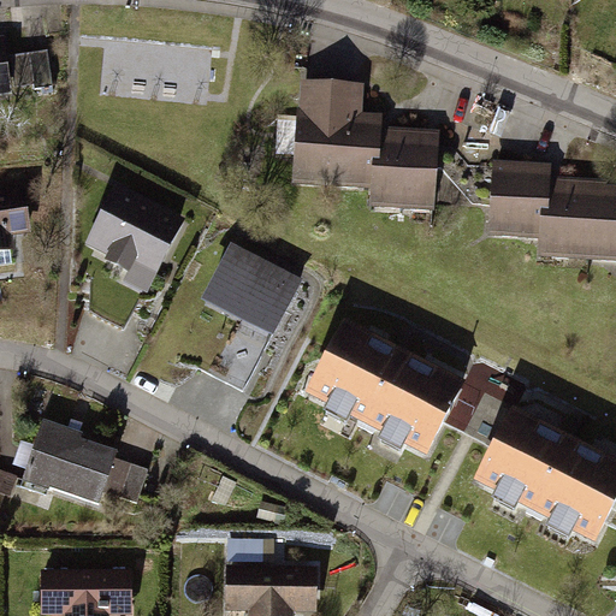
[(4,36),(0,36),(0,105),(11,104),(4,36)]
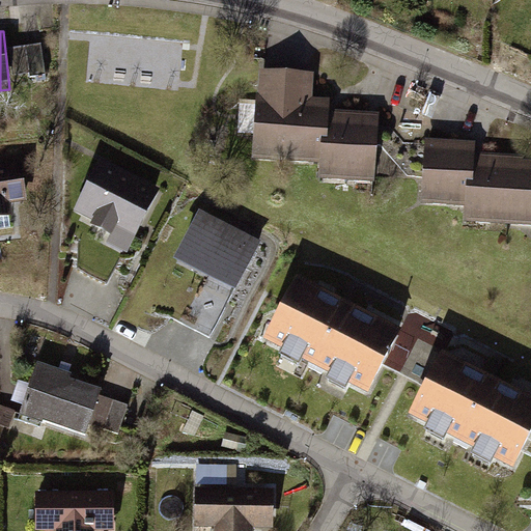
[(315,72),(258,68),(252,163),(315,167),(314,184),(373,188),(379,118),(328,115),(328,103),(314,102),(315,72)]
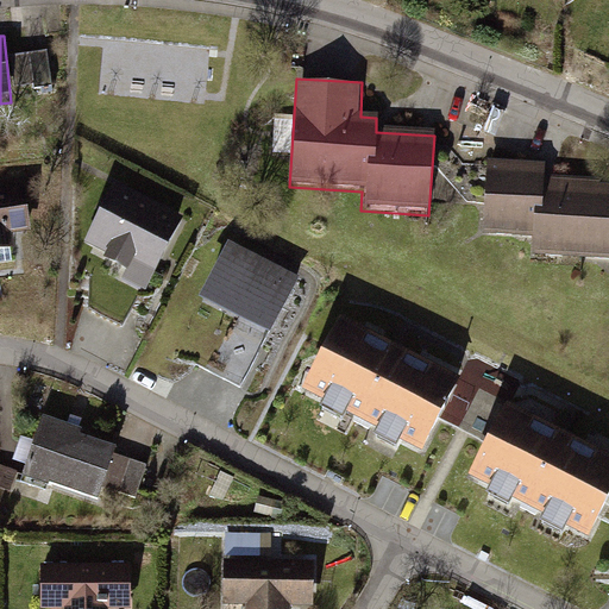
[(541,163),(488,161),(485,236),(531,237),(529,262),(608,264),(608,179),(541,176),(541,163)]
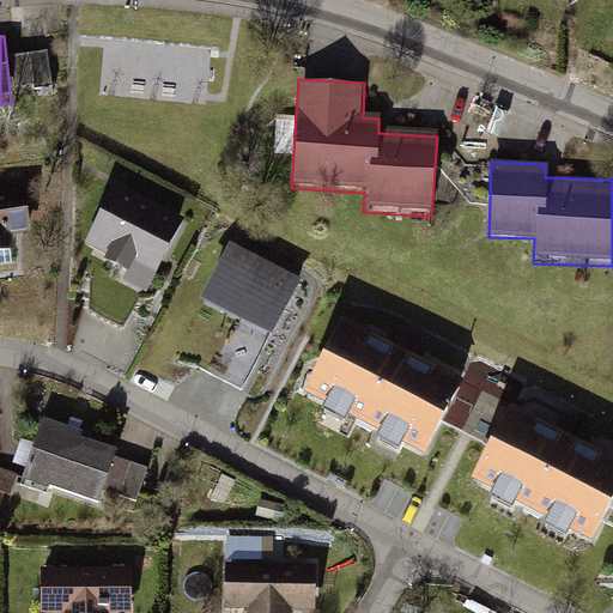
[(184,218),(109,181),(79,242),(109,256),(99,275),(145,297),(184,218)]
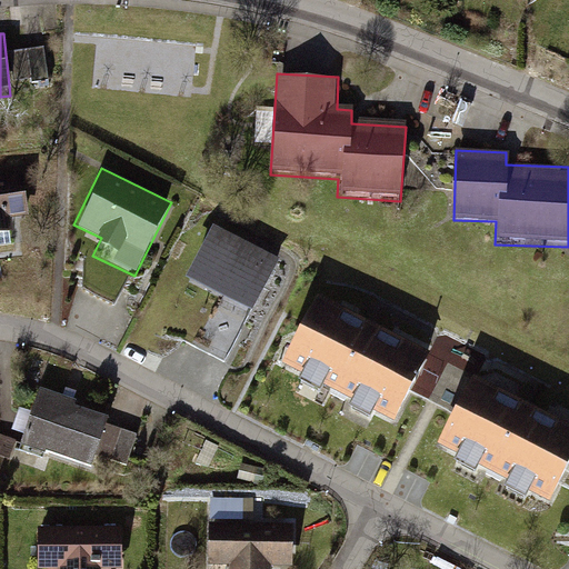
[(23,173),(0,176),(0,251),(12,250),(8,212),(28,210),(23,173)]
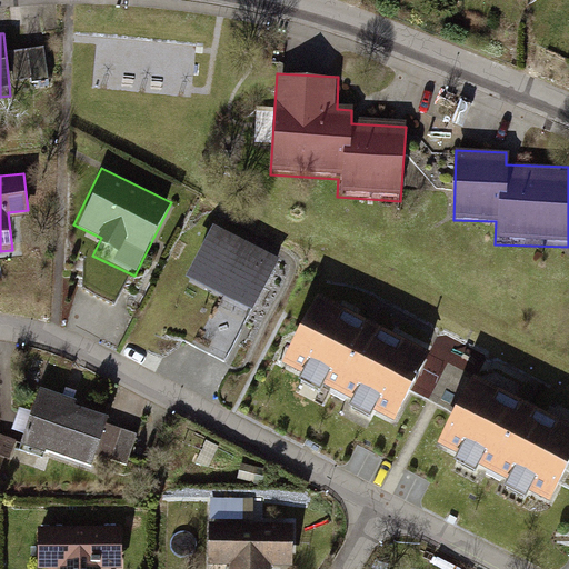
[(279,261),(211,229),(185,283),(252,316),(279,261)]
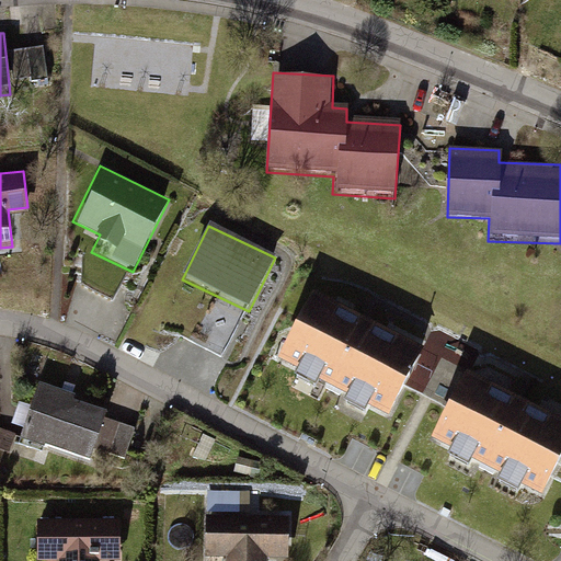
[(424,346),(315,288),(277,357),(297,368),(295,373),(316,384),(318,379),(345,393),(342,399),(365,411),(368,405),(388,415),(424,346)]
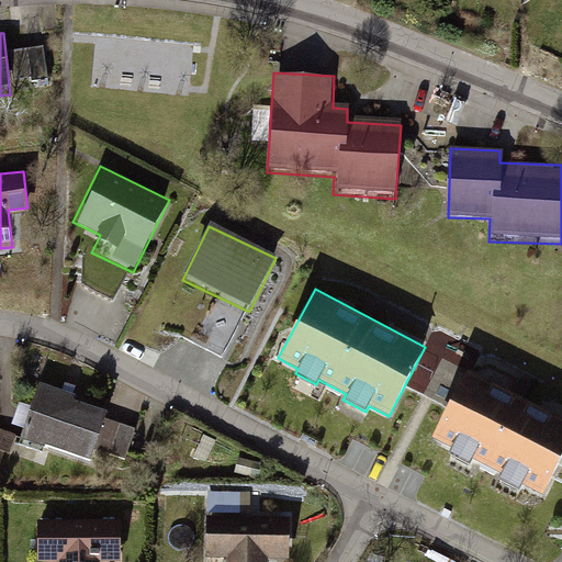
[(561,457),(561,417),(468,369),(431,438),(450,448),(448,453),(469,464),(471,460),(498,474),(495,480),(518,492),(521,485),(542,496),(561,457)]
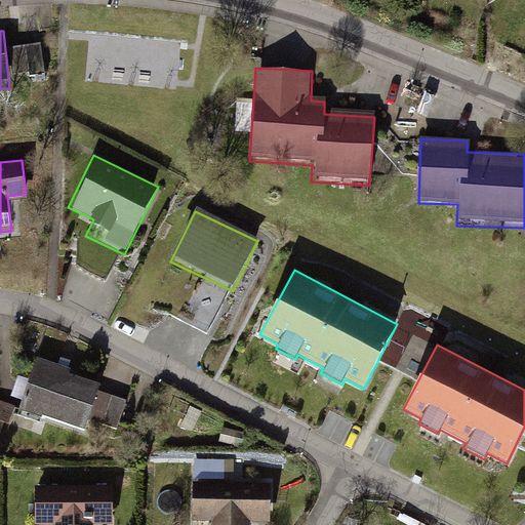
[(130,396),(37,362),(18,411),(82,435),(87,420),(118,432),(130,396)]
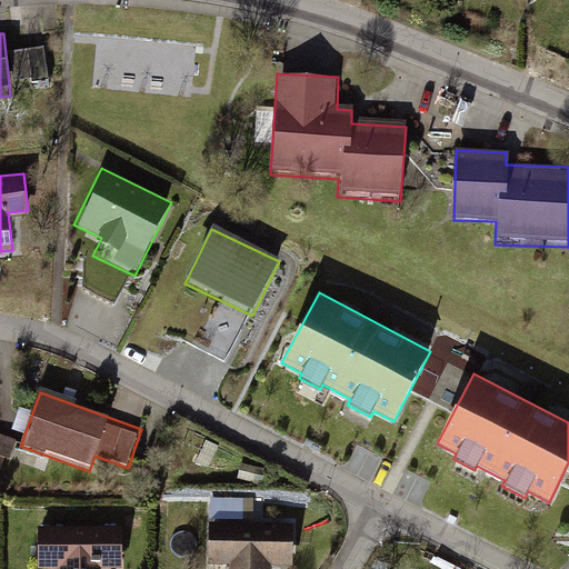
[(297,527),(208,522),(206,568),(276,568),(277,563),(295,565),(297,527)]
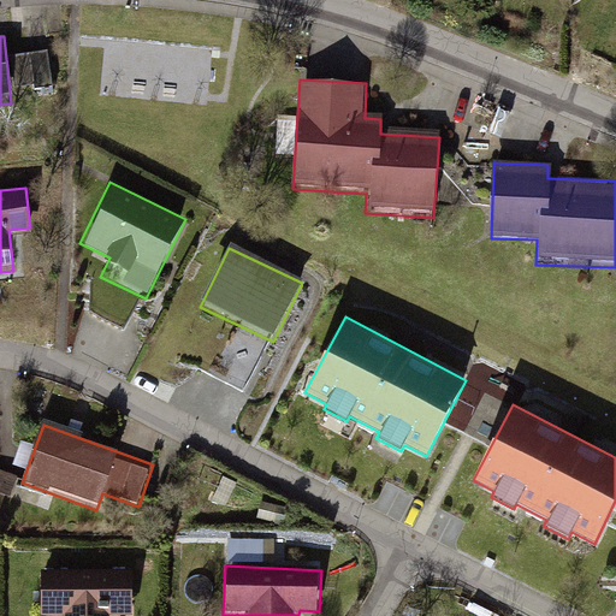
[(135,615),(134,568),(40,570),(41,615),(135,615)]
